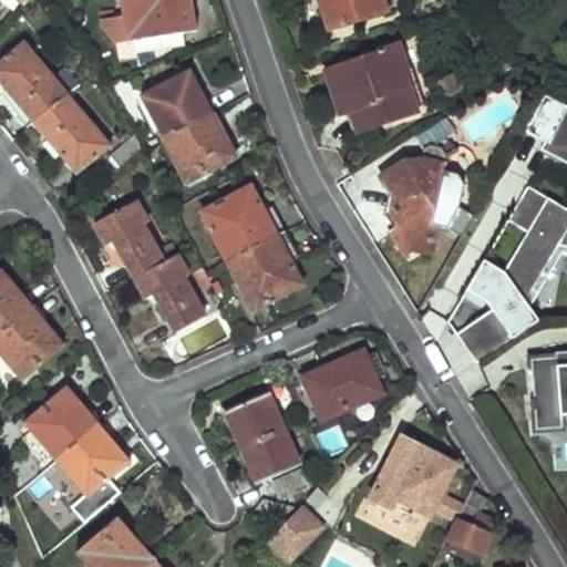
[(123,0),(126,13),(117,16),(104,17),(105,26),(117,41),(130,40),(182,32),(198,30),(194,0),(123,0)]
